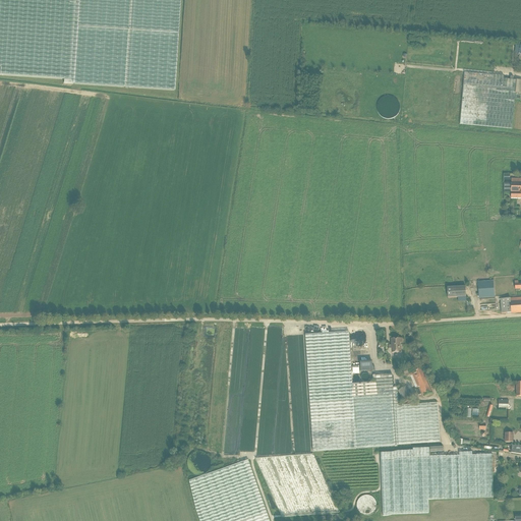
[(62,83),(175,92),(180,0),(0,0),(0,74),(63,79),(62,83)]
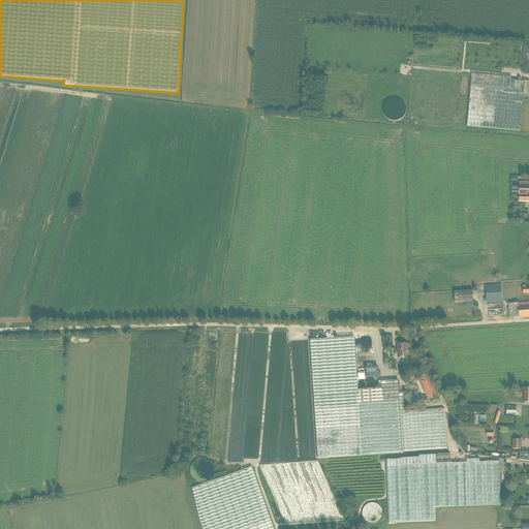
[(466,128),(520,133),(523,96),(528,96),(528,83),(511,82),(511,79),(472,75),(466,128)]
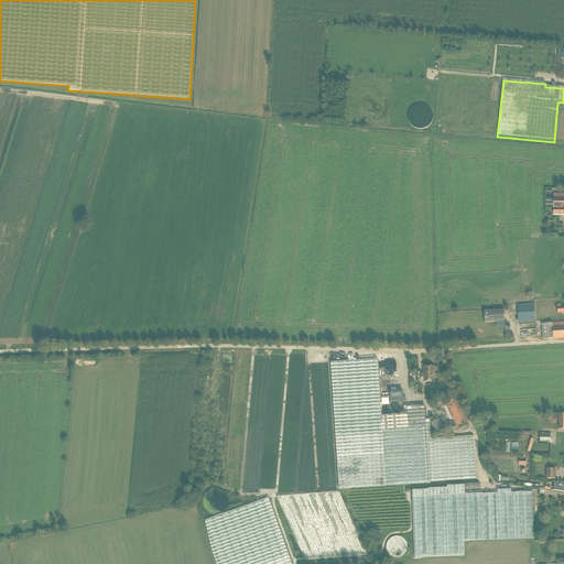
[(563,196),(552,196),(552,201),(545,201),(545,210),(552,210),(552,217),(563,217),(563,196)]
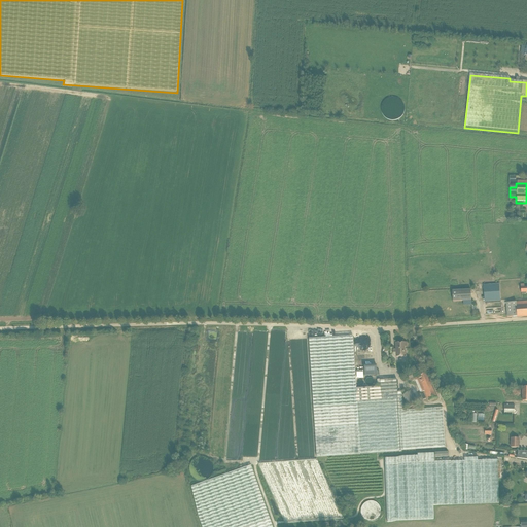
[(499,286),(483,287),(484,305),(500,303),(499,286)]
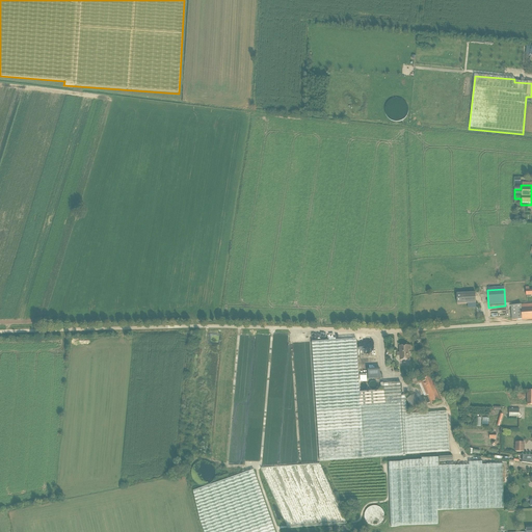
[(476,295),(455,296),(456,307),(476,306),(476,295)]
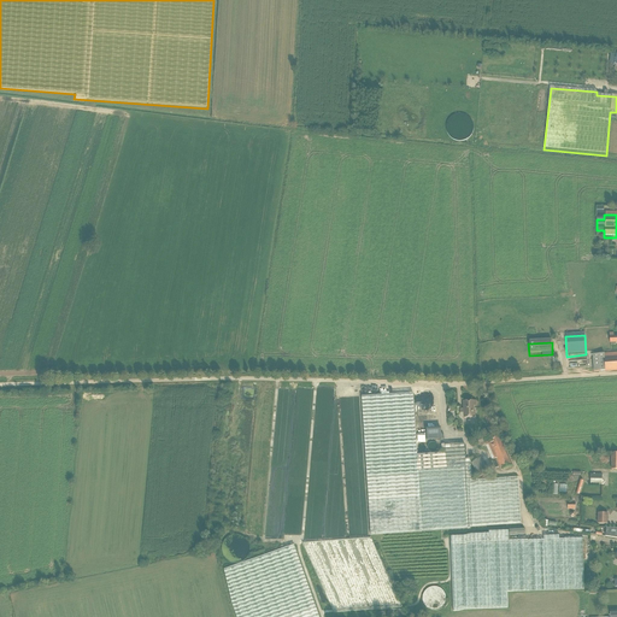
[(616,354),(591,357),(592,374),(616,371),(616,354)]
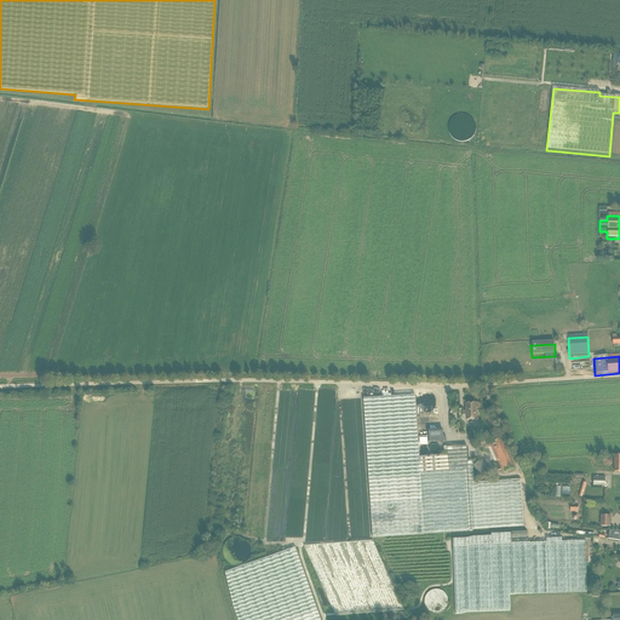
[(371,538),(523,528),(521,480),(474,482),(472,460),(466,460),(465,445),(445,446),(446,454),(418,457),(414,394),(362,397),(371,538)]
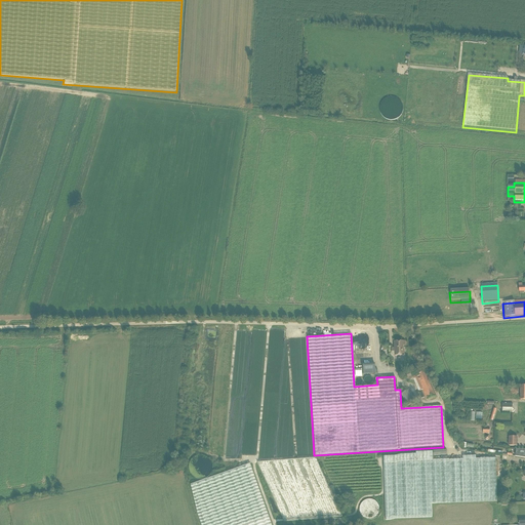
[(395,356),(406,356),(406,341),(394,341),(395,356)]
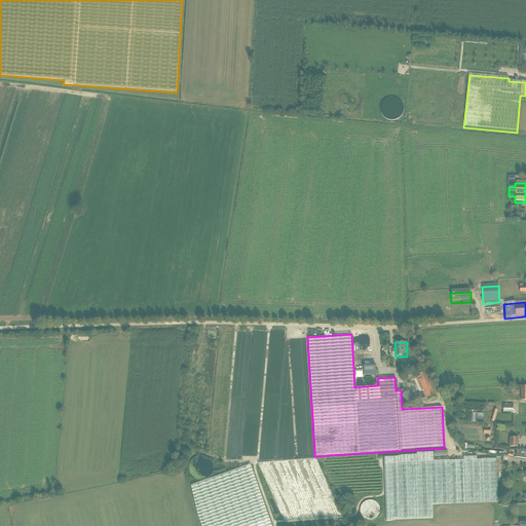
[(192,354),(192,346),(184,346),(184,354),(192,354)]
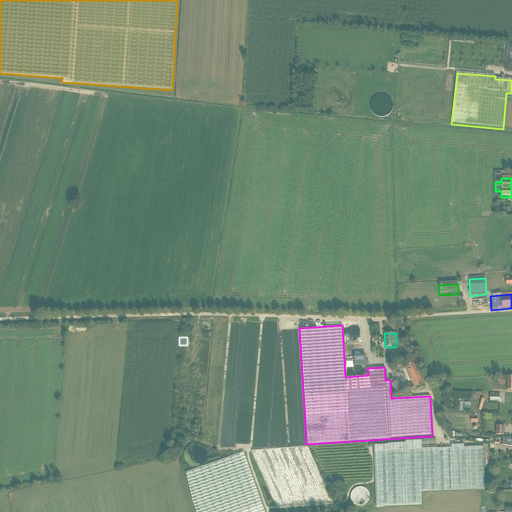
[(363,364),(363,354),(351,354),(352,364),(363,364)]
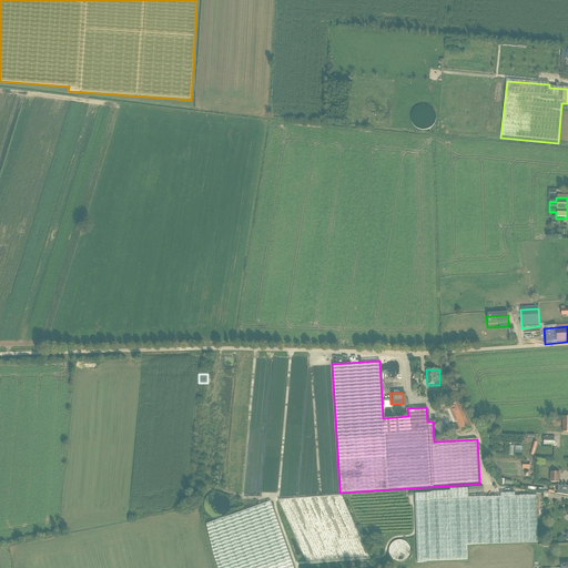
[(454,419),(457,429),(466,426),(462,413),(457,414),(455,411),(449,412),(448,406),(444,408),(448,422),(454,419)]
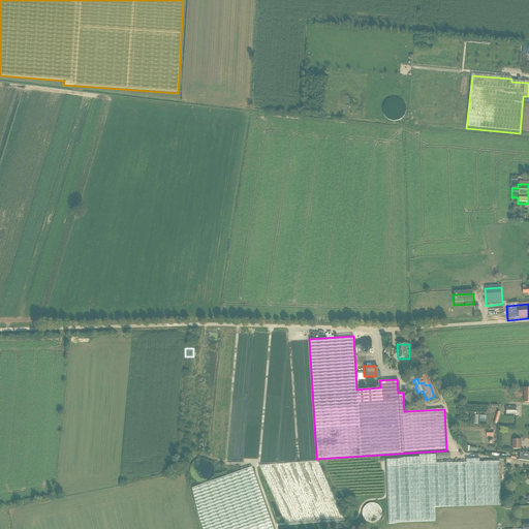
[(521,442),(512,442),(512,450),(521,450),(521,442)]
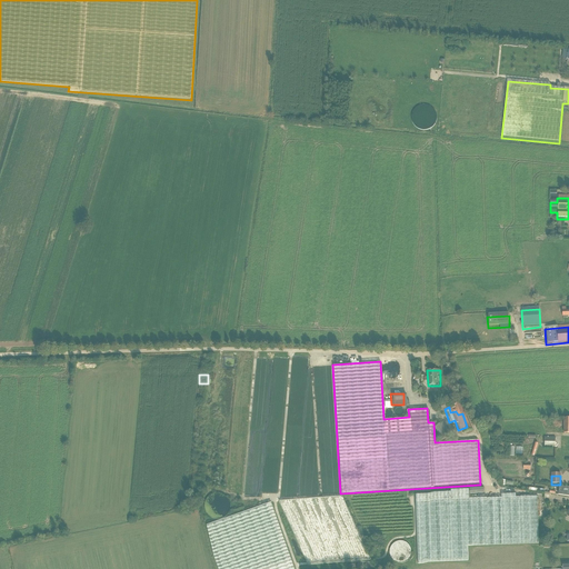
[(568,489),(560,489),(559,497),(568,498),(568,489)]
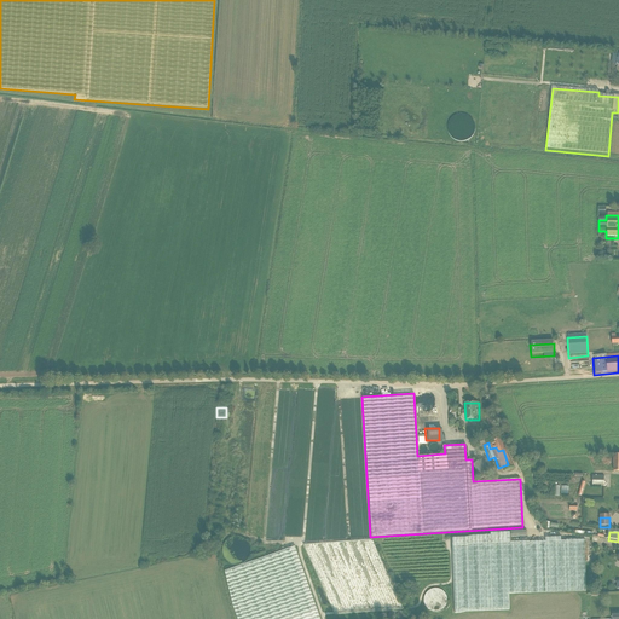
[(585,593),(584,541),(560,542),(560,537),(544,538),(544,542),(509,543),(509,533),(490,533),(490,537),(450,538),(452,612),(509,611),(508,595),(585,593)]
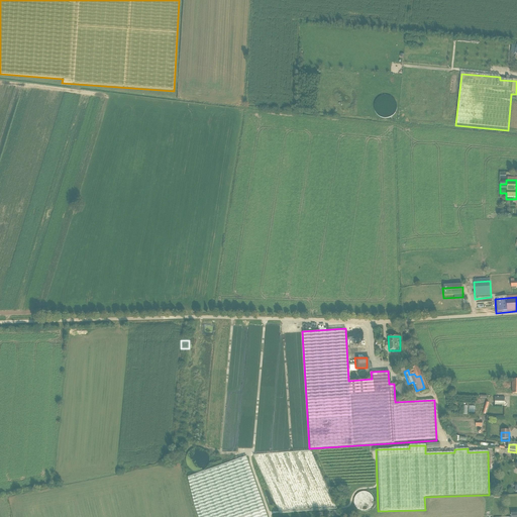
[(269,516),(248,455),(187,477),(200,516),(269,516)]
